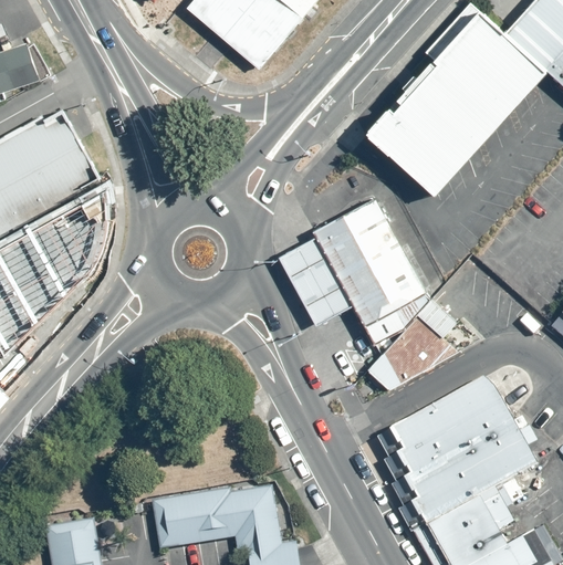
[(191,0),(187,7),(258,67),(314,0),(191,0)]
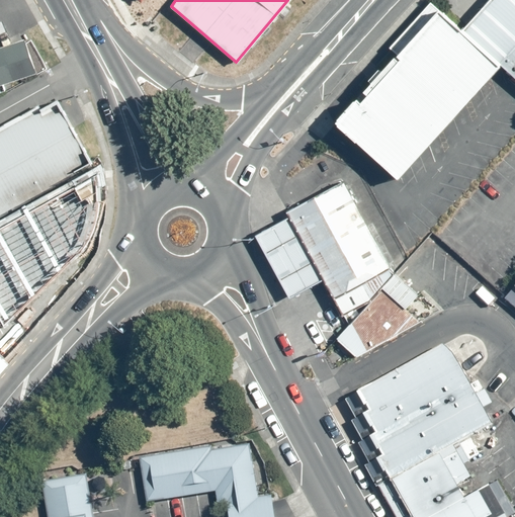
[(488,0),(461,29),(500,66),(514,79),(514,0),(488,0)]
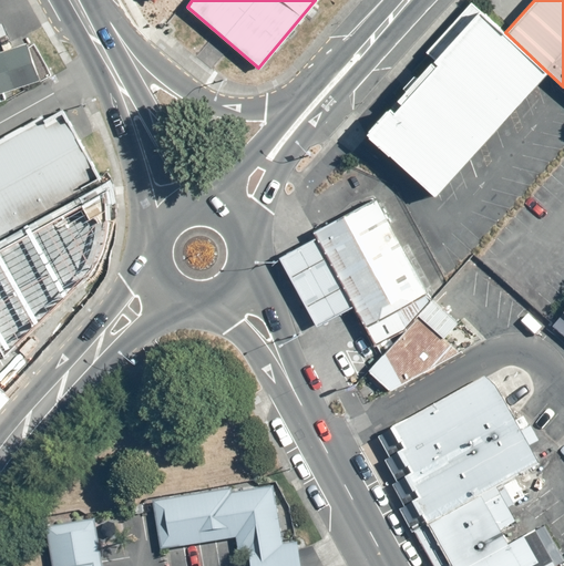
[(434,61),(481,9),(471,2),(424,52),(434,61)]
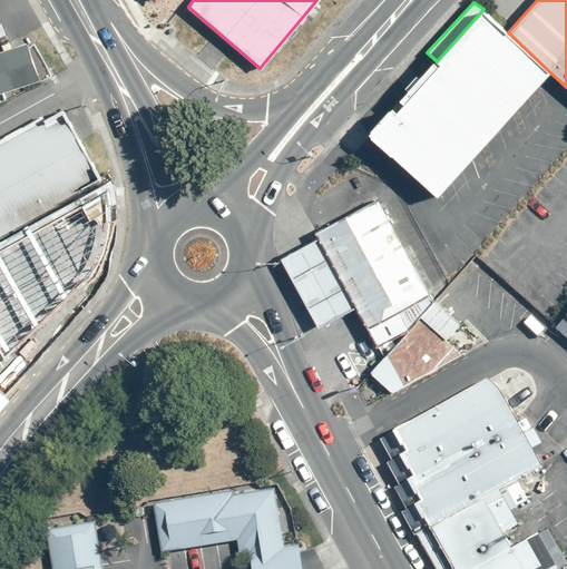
[(550,72),(508,32),(484,9),(437,61),(370,136),(438,197),(550,72)]
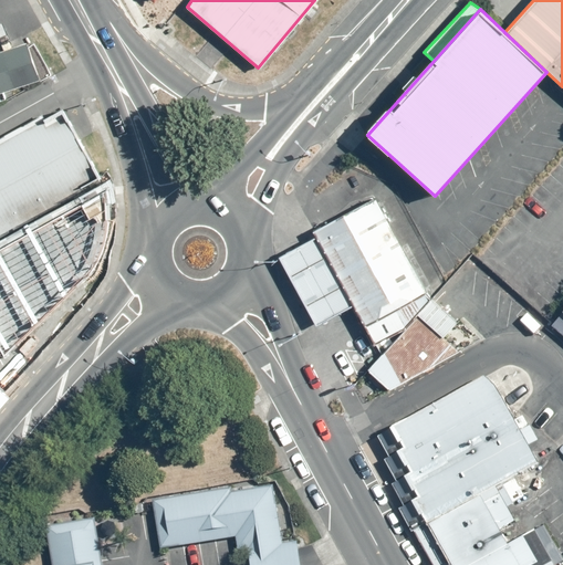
[(0,93),(41,80),(31,42),(0,52),(0,93)]
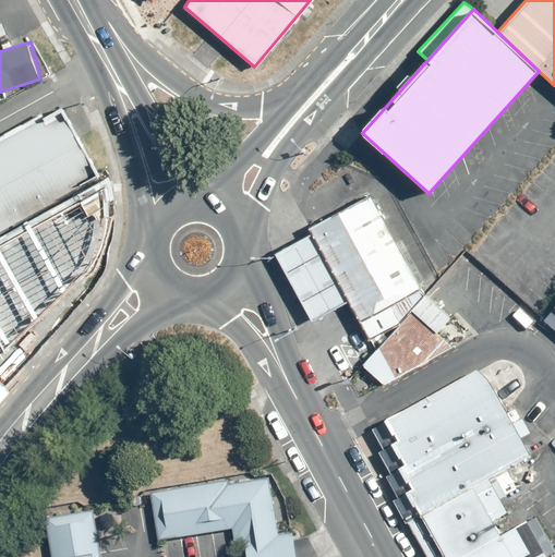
[(60,108),(0,137),(0,230),(97,174),(60,108)]
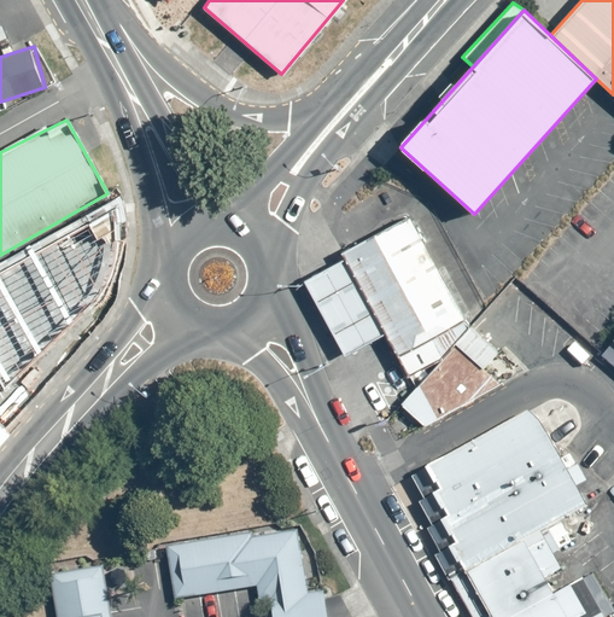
[(468,327),(408,217),(304,281),(344,356),(384,335),(407,377),(440,359),(467,329),(468,327)]
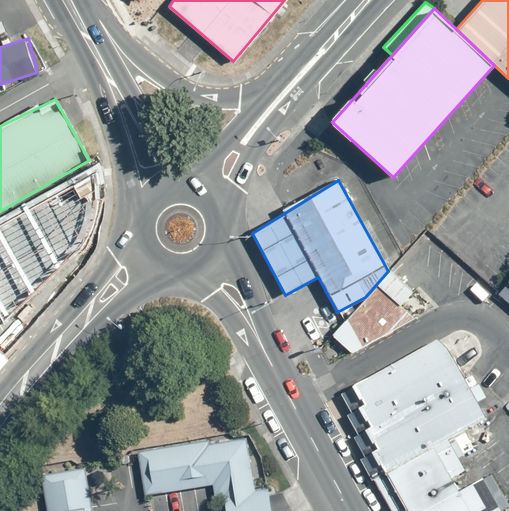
[(51,193),(0,236),(0,312),(49,268),(55,274),(94,238),(51,193)]
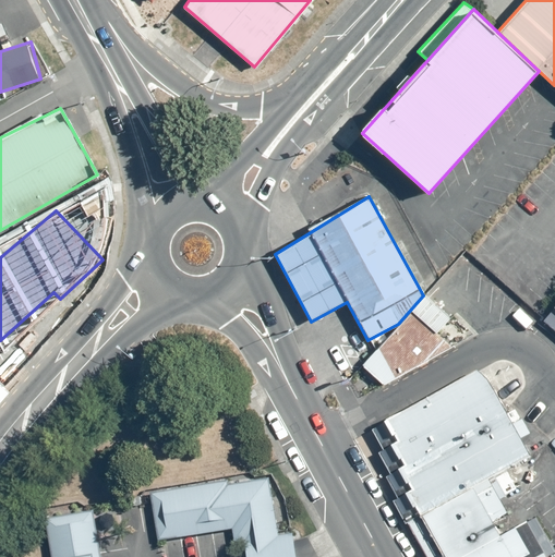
[(448,317),(423,295),(422,297),(398,324),(361,365),(383,385),(451,346),(436,333),(448,317)]
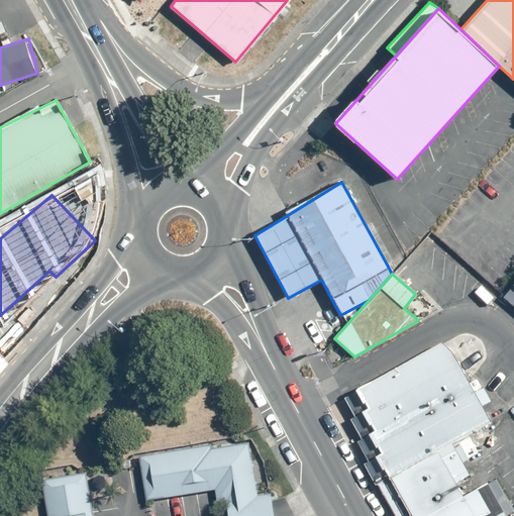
[(513,285),(502,299),(513,309),(513,285)]
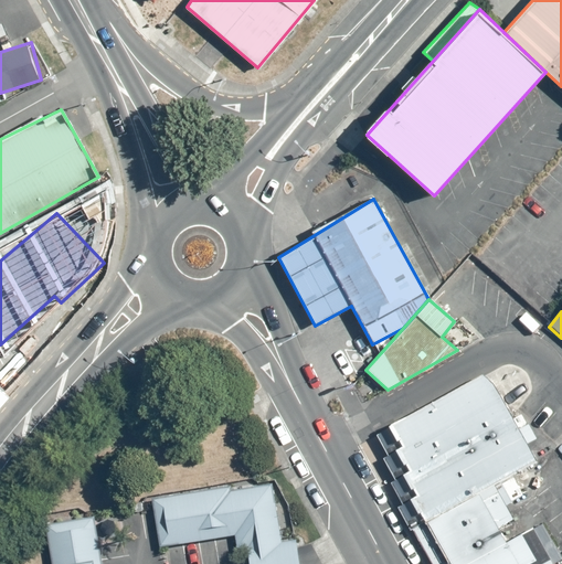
[(407,502),(420,525),(494,487),(536,464),(525,446),(481,376),(390,427),(402,449),(395,453),(407,474),(402,477),(414,499),(407,502)]
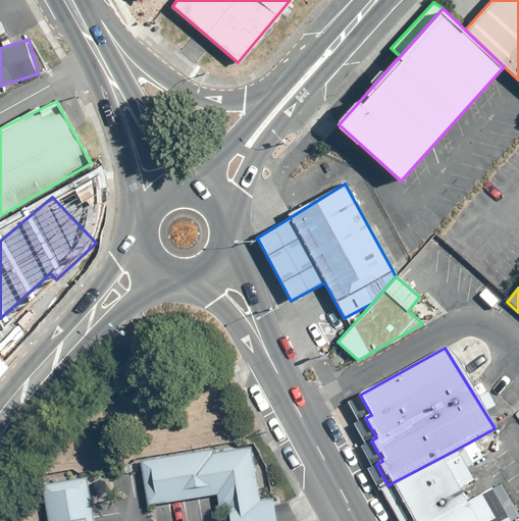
[(379,489),(387,485),(376,464),(382,461),(371,440),(376,437),(365,418),(371,415),(360,395),(346,403),(357,421),(352,424),(364,445),(359,447),(370,467),(366,469),(378,490),(379,489)]
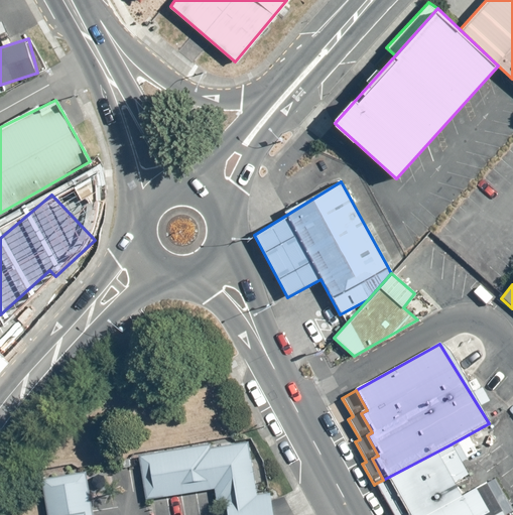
[(270,514),(267,496),(255,498),(247,443),(210,449),(209,445),(137,457),(138,464),(144,502),(213,492),(215,502),(224,501),(226,514),(92,514),(86,472),(39,480),(44,514),(270,514)]
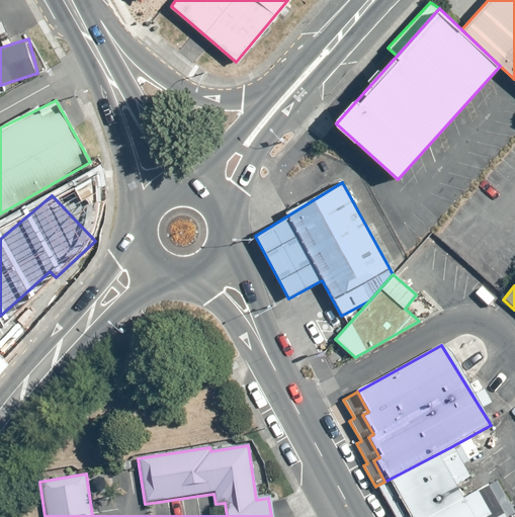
[(384,482),(406,516),(497,516),(503,514),(487,484),(461,497),(455,484),(468,477),(461,462),(452,446),(384,482)]
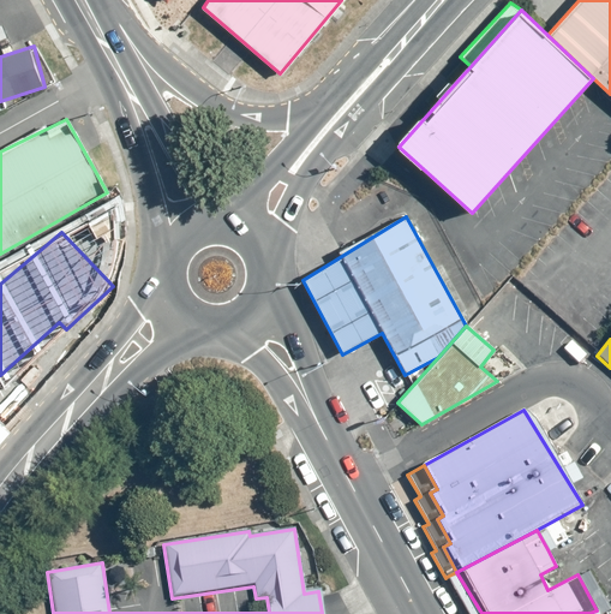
[(481,613),(456,572),(447,577),(467,613),(481,613)]
